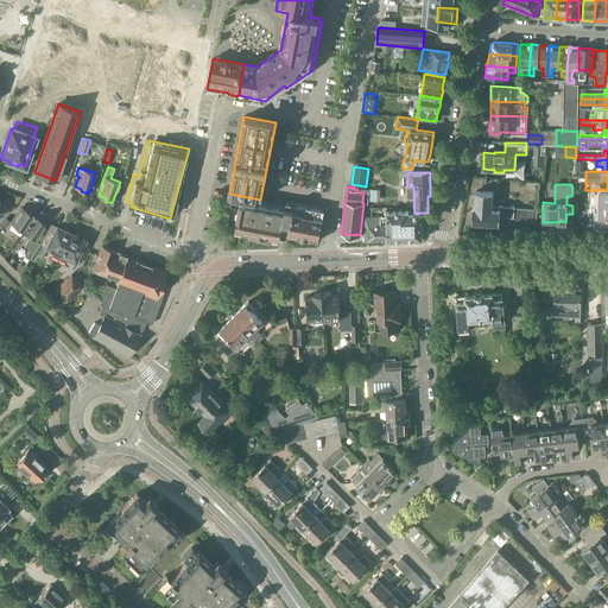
[(607,190),(606,190),(600,189),(600,190),(600,209),(593,209),(593,223),(600,223),(607,223),(607,190)]
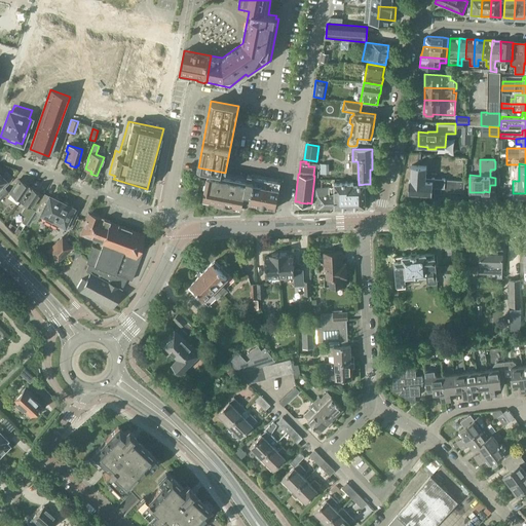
[(411,181),(410,194),(462,195),(462,181),(430,180),(430,168),(413,168),(412,181),(411,181)]
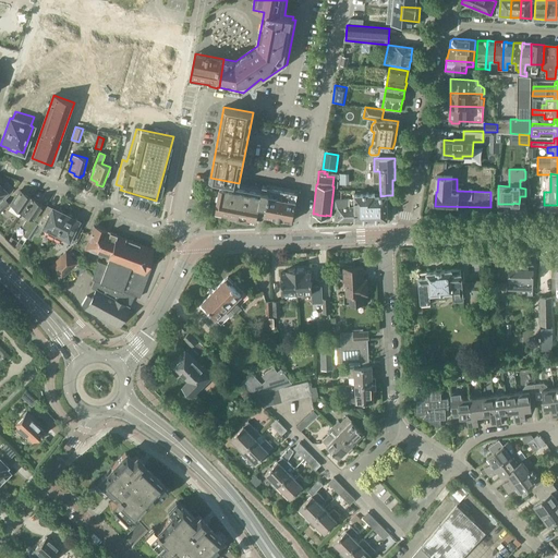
[(239,183),(221,180),(216,211),(229,214),(228,217),(256,222),(257,217),(264,218),(265,216),(292,220),(298,192),(263,185),(262,191),(239,186),(239,183)]
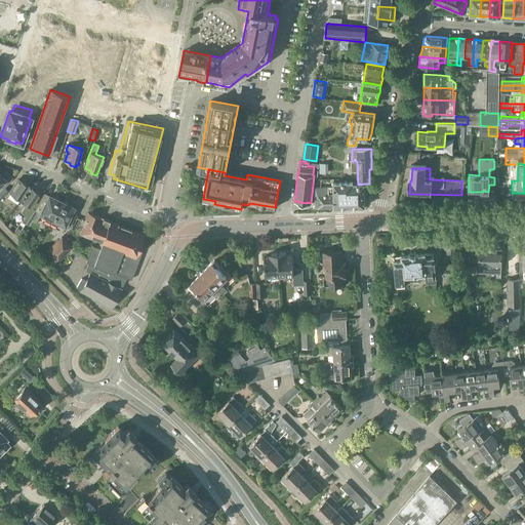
[(0,187),(2,189),(12,179),(11,178),(13,176),(6,170),(2,174),(3,175),(0,177),(0,187)]
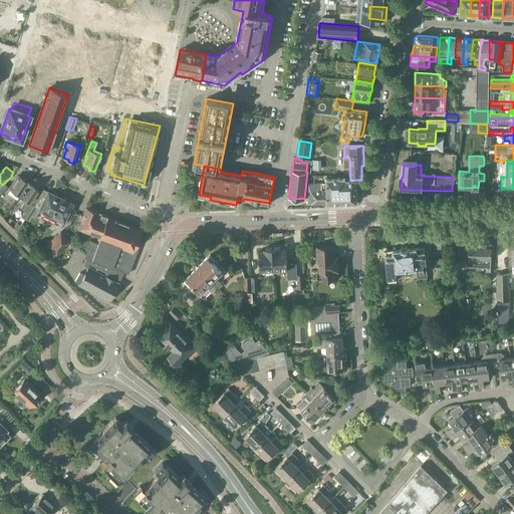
[(19,175),(9,188),(19,195),(20,195),(24,189),(29,182),(27,181),(28,180),(24,177),(23,178),(19,175)]
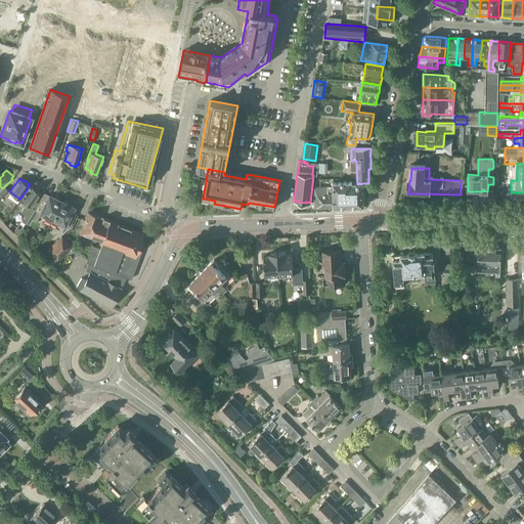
[(364,206),(363,183),(357,184),(357,183),(352,183),(352,181),(333,182),(333,193),(334,193),(334,206),(364,206)]
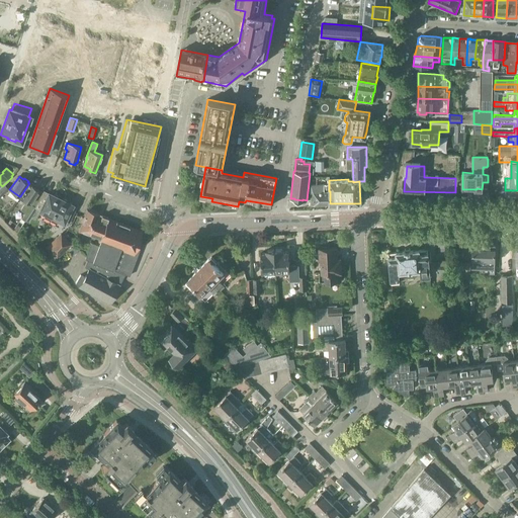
[(40,190),(29,183),(24,190),(20,196),(19,196),(25,201),(20,209),(25,212),(21,219),(24,221),(42,194),(39,192),(40,190)]
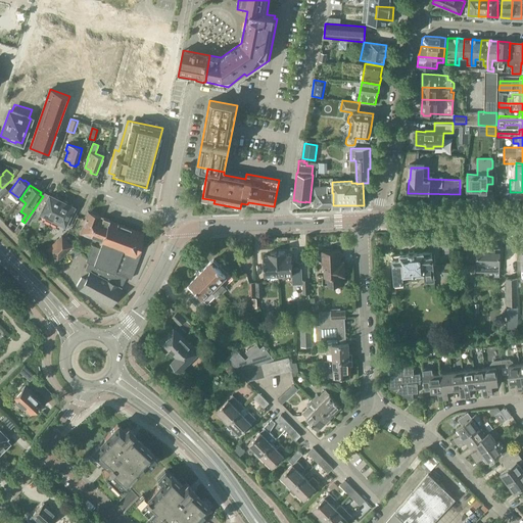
[(5,186),(0,191),(0,198),(8,190),(5,186)]
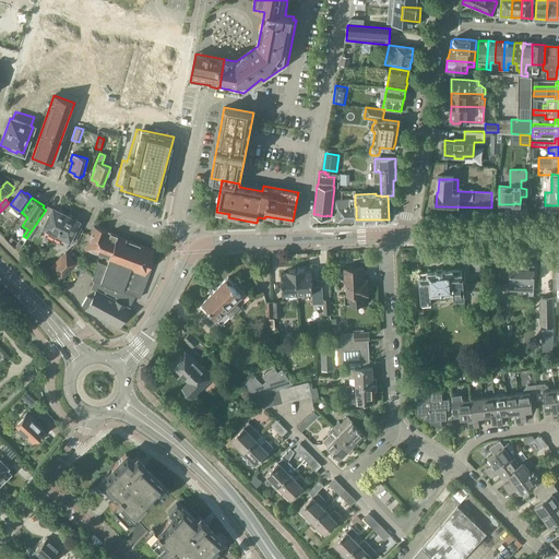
[(335,221),(356,219),(356,206),(355,206),(351,206),(351,199),(335,199),(335,221)]
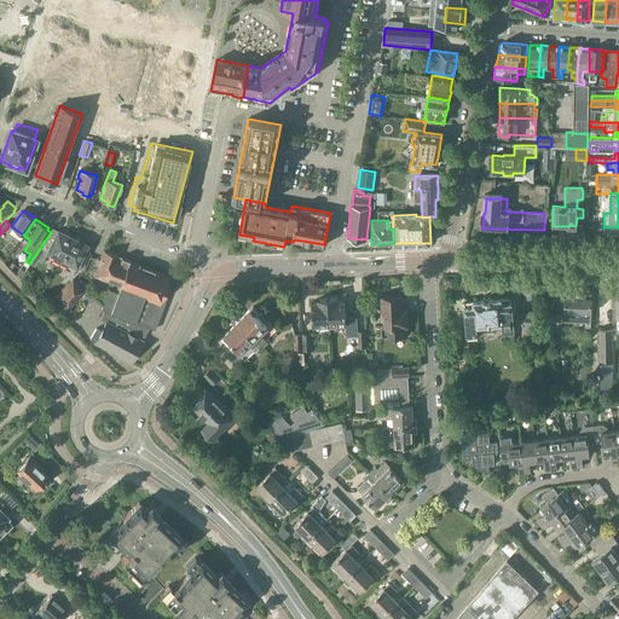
[(56,235),(51,232),(29,264),(34,267),(38,261),(42,264),(47,254),(51,255),(52,259),(59,262),(71,237),(70,236),(69,233),(65,232),(63,233),(58,231),(56,235)]
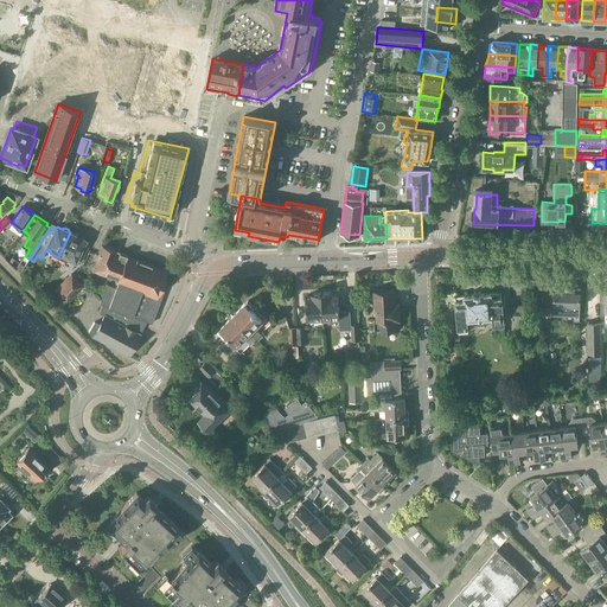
[(70,232),(58,257),(64,260),(68,259),(69,257),(76,261),(84,251),(80,249),(84,240),(78,236),(78,235),(74,232),(71,234),(70,232)]
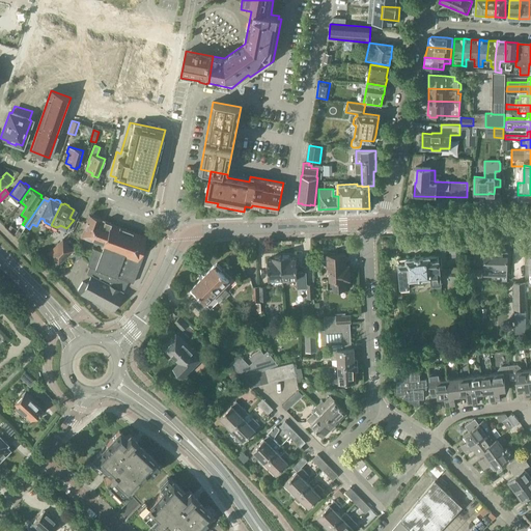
[(112,310),(122,291),(121,291),(126,280),(132,282),(148,239),(110,224),(110,223),(94,217),(95,216),(90,214),(89,215),(88,215),(81,234),(104,242),(102,246),(104,247),(102,251),(93,248),(87,264),(91,267),(88,274),(92,276),(87,284),(83,281),(78,289),(83,292),(82,294),(112,310)]
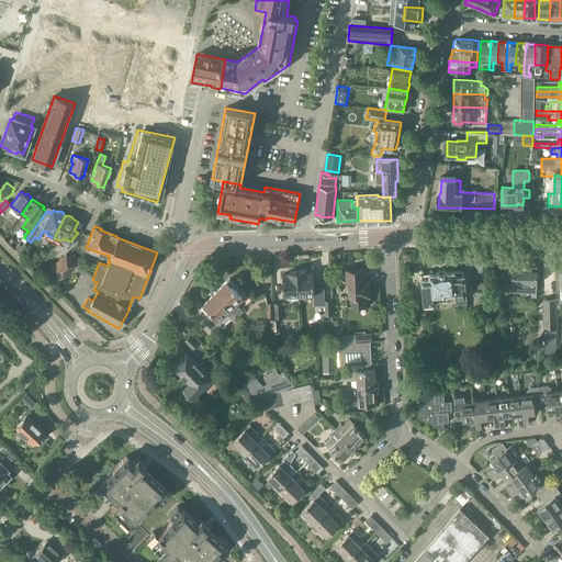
[(52,268),(62,278),(77,263),(66,254),(52,268)]
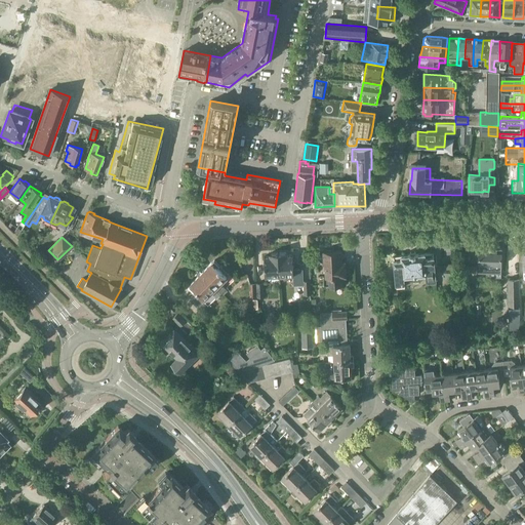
[(80,252),(76,247),(69,254),(74,258),(80,252)]
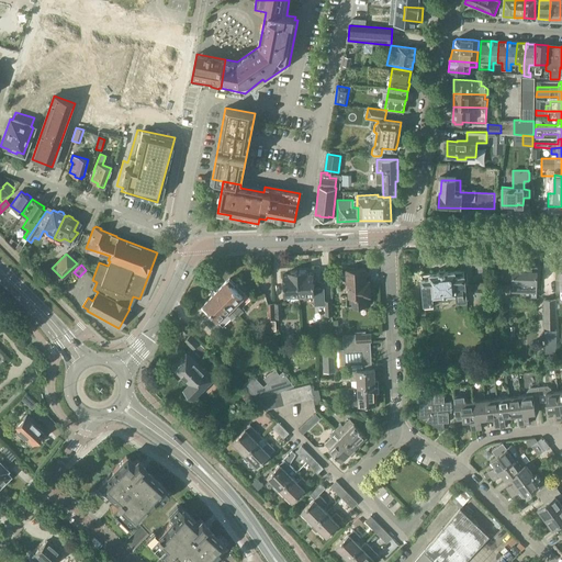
[(513,265),(513,266),(513,291),(536,292),(537,266),(535,266),(528,266),(523,266),(515,266),(513,265)]
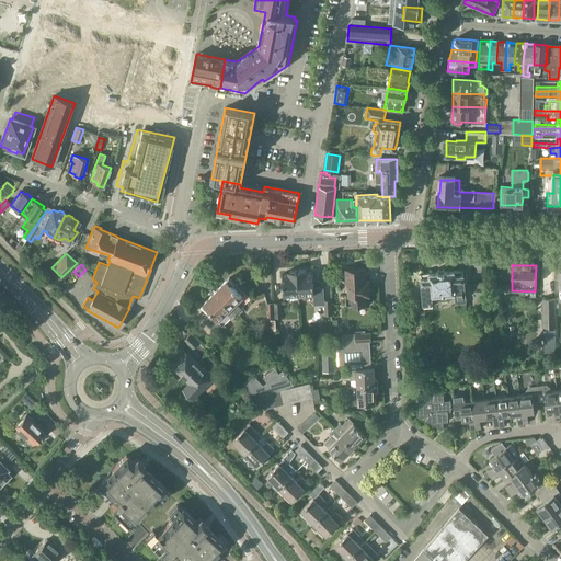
[(345,268),(345,271),(344,271),(343,271),(342,272),(341,272),(341,273),(341,274),(341,275),(341,276),(342,277),(343,278),(344,278),(345,278),(346,281),(347,281),(348,294),(345,294),(346,305),(368,302),(368,297),(369,297),(369,294),(370,294),(370,286),(369,286),(368,278),(365,279),(364,267),(355,267),(355,266),(346,267),(347,267),(345,268)]
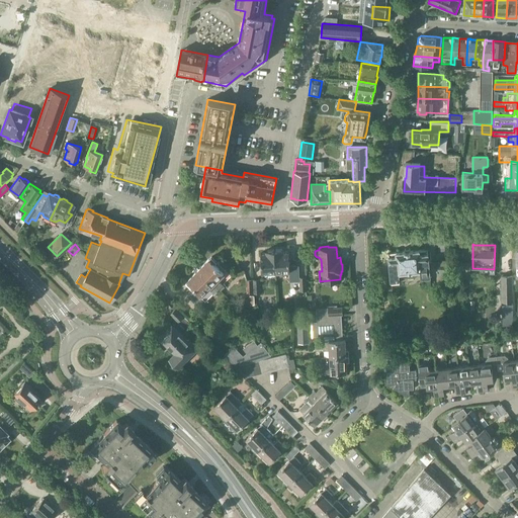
[(261,253),(262,273),(276,272),(274,249),(266,250),(266,252),(261,253)]
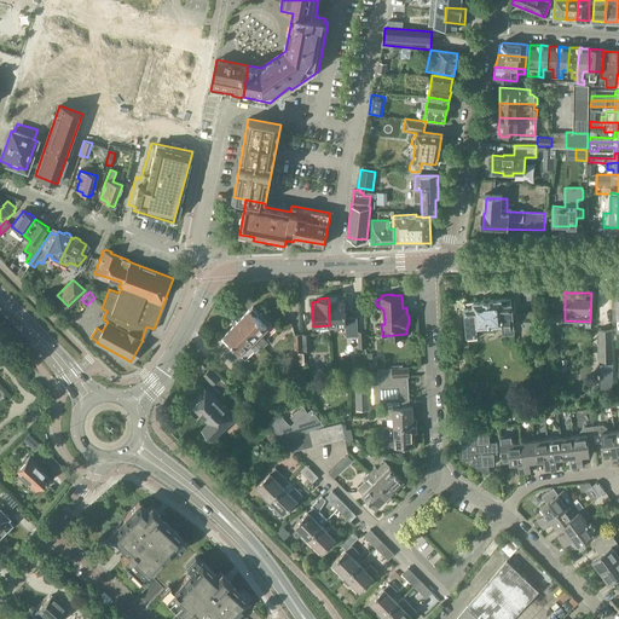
[(339,298),(328,298),(330,325),(346,324),(347,336),(358,335),(359,347),(366,347),(365,330),(358,330),(357,317),(346,317),(346,300),(339,300),(339,298)]
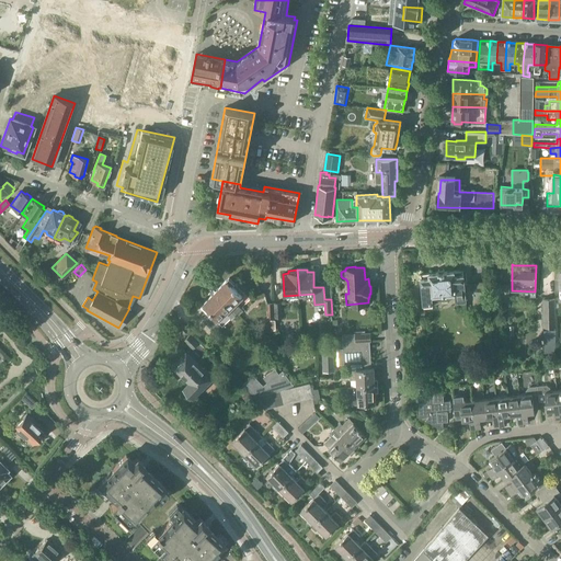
[(462,270),(421,274),(424,307),(433,306),(433,296),(437,295),(438,297),(441,297),(443,298),(447,297),(448,296),(449,295),(455,294),(456,301),(467,299),(465,283),(467,283),(466,273),(462,273),(462,270)]
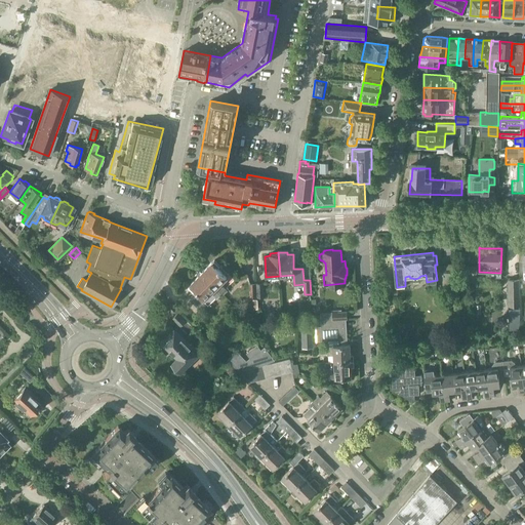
[(205,265),(199,271),(214,286),(220,293),(234,279),(214,259),(207,267),(205,265)]
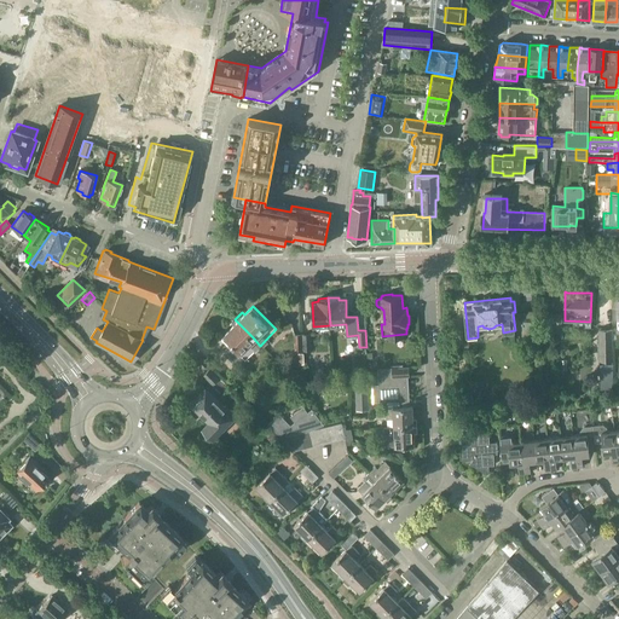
[(229,343),(246,360),(260,346),(253,337),(235,319),(227,327),(230,329),(223,337),(229,343)]
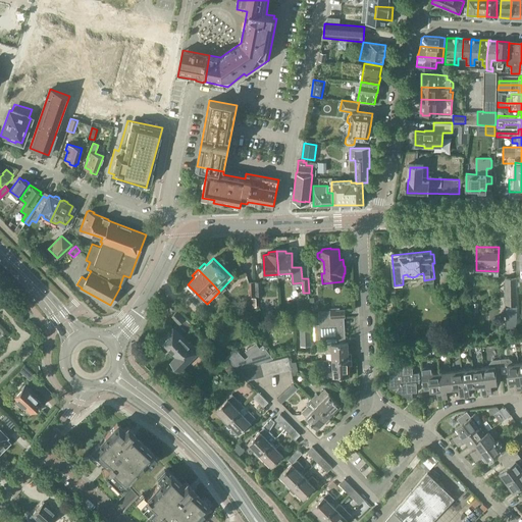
[(505,277),(505,301),(516,301),(516,277),(505,277)]
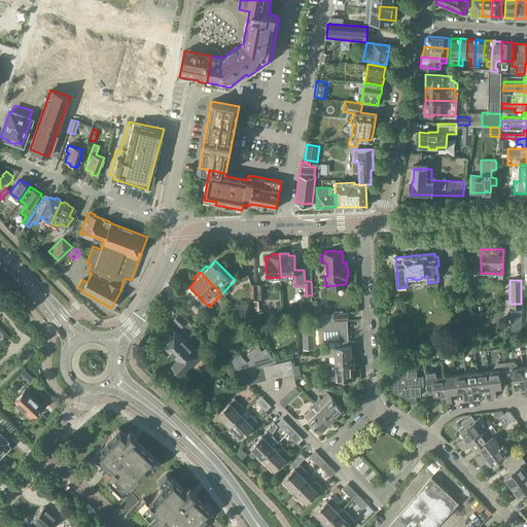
[(257,283),(250,284),(251,299),(258,297),(257,283)]
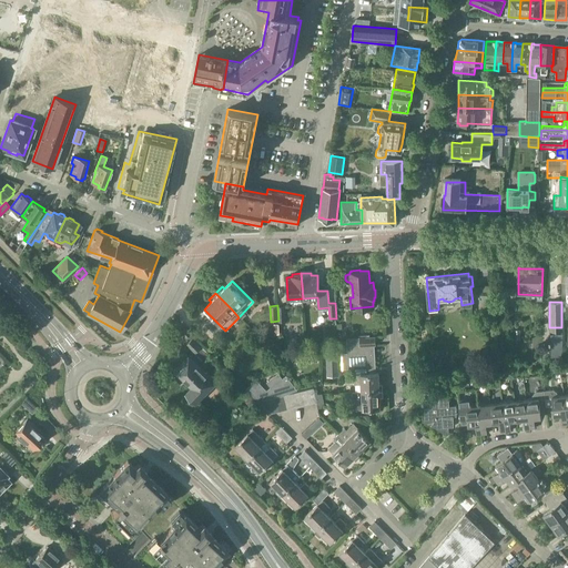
[(359,336),(345,337),(346,352),(341,353),(342,368),(353,367),(354,384),(361,384),(362,392),(378,391),(379,391),(378,372),(374,372),(373,344),(359,345),(359,336)]
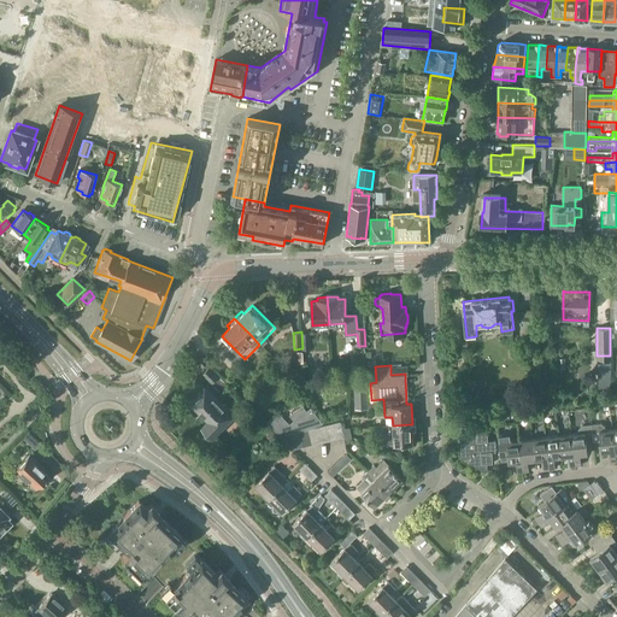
[(405,365),(391,365),(391,375),(405,374),(406,374),(405,365)]
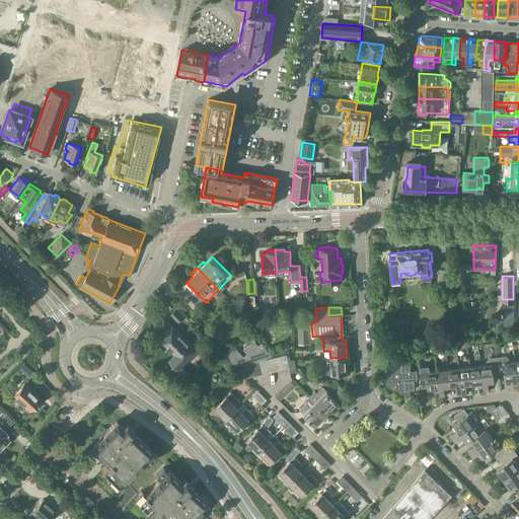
[(184,316),(176,308),(170,314),(172,316),(171,317),(175,321),(176,321),(178,323),(184,316)]
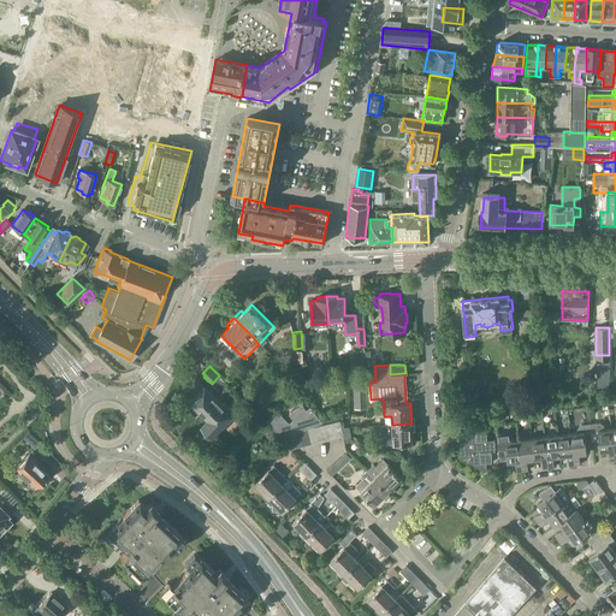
[(321,395),(344,394),(344,380),(321,381),(321,395)]
